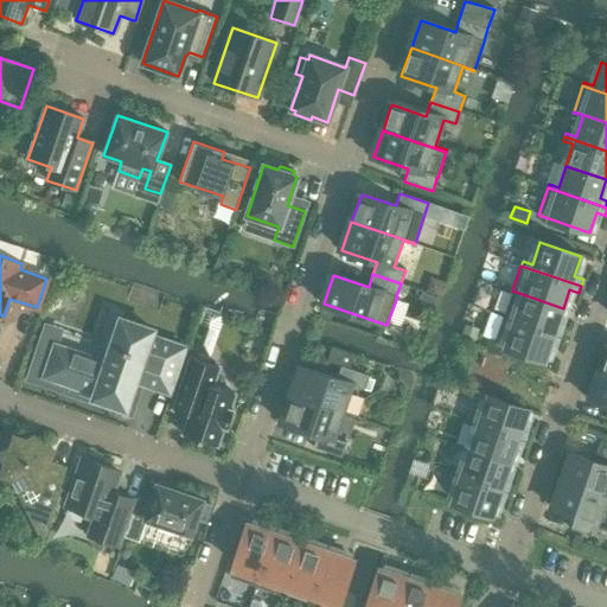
[(505,313),(504,317),(564,337),(567,331),(556,327),(563,308),(512,291),(512,292),(522,295),(515,315),(505,313)]
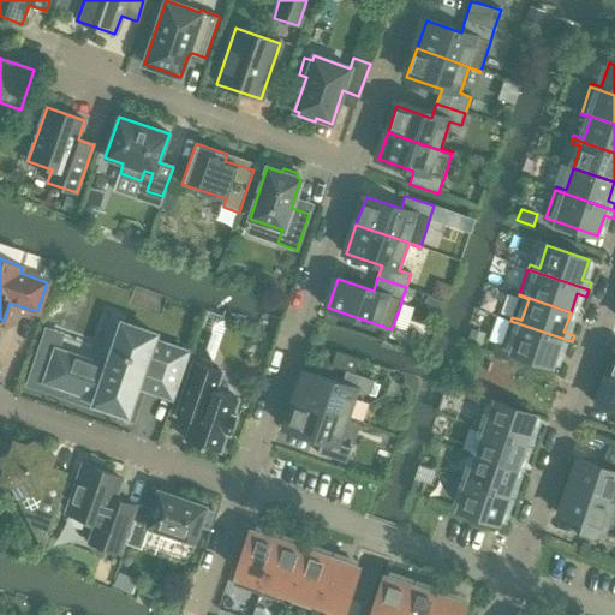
[(572,341),(511,321),(501,348),(553,365),(560,345),(569,348),(572,341)]
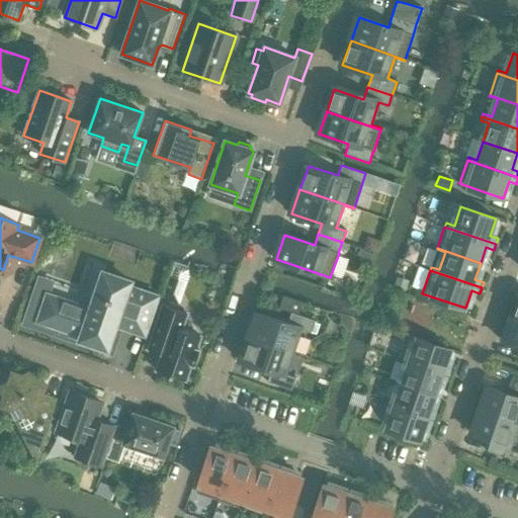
[(131,281),(103,272),(95,294),(93,293),(89,305),(91,306),(90,310),(33,290),(22,325),(66,339),(69,331),(81,336),(79,341),(84,342),(83,345),(85,346),(85,345),(99,350),(99,351),(100,351),(101,348),(106,350),(113,332),(118,333),(120,327),(144,335),(157,296),(128,287),(131,281)]
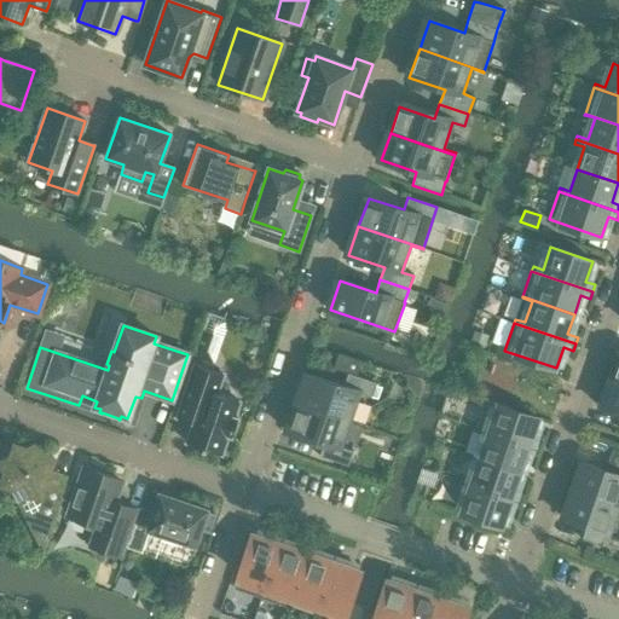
[(197,359),(219,366),(229,339),(207,331),(197,359)]
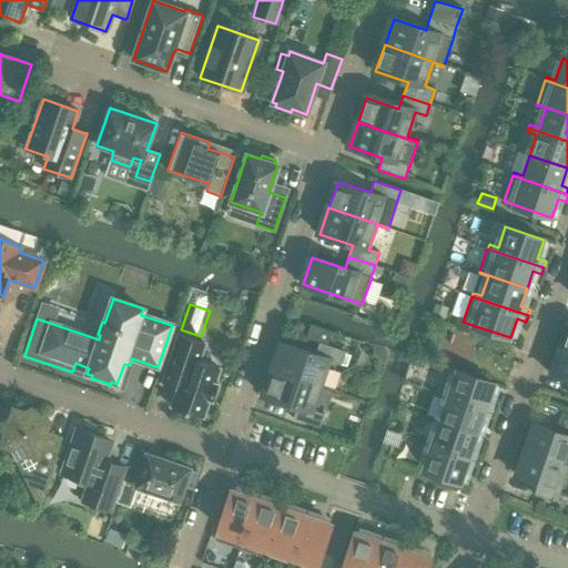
[(434,304),(429,316),(444,321),(447,308),(434,304)]
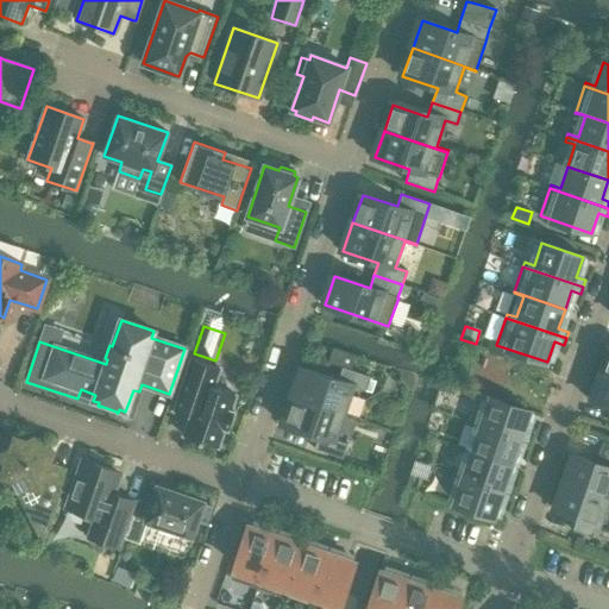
[(173,410),(189,416),(183,435),(218,447),(224,428),(227,429),(233,412),(231,410),(236,395),(213,388),(220,369),(190,358),(173,410)]
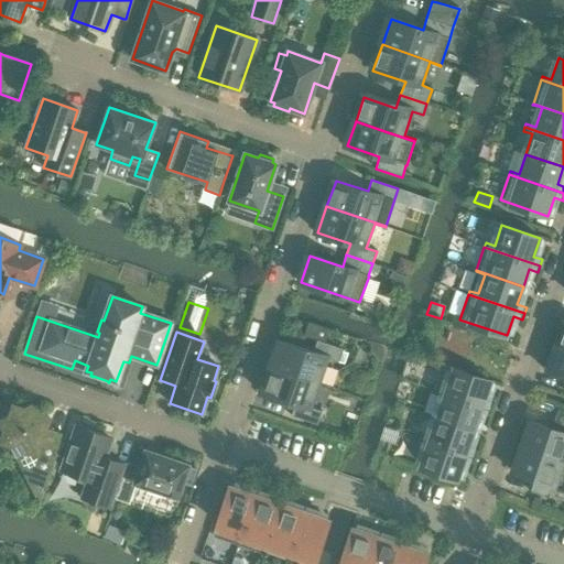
[(281,340),(272,367),(320,383),(328,359),(338,362),(343,349),(316,340),(313,351),(281,340)]
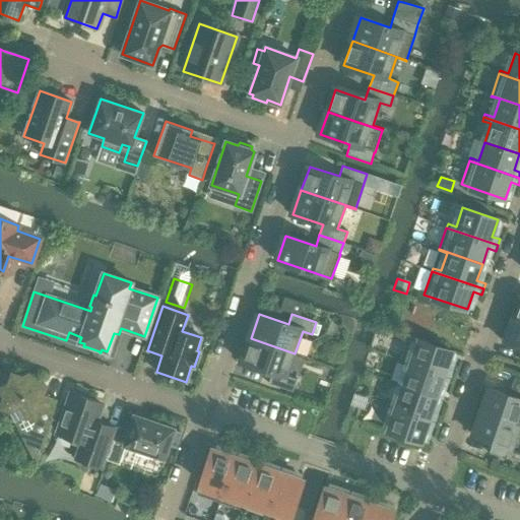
[(519,321),(512,319),(504,341),(519,346),(519,321)]
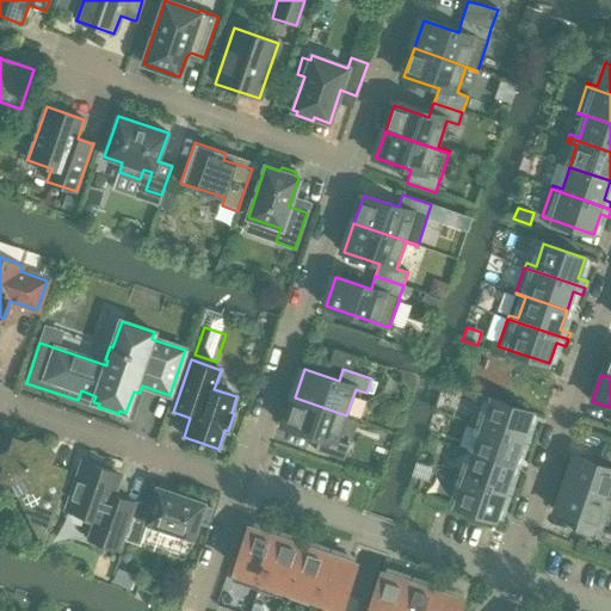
[(481,396),(471,423),(532,443),(535,437),(525,433),(531,413),(498,402),(481,396)]
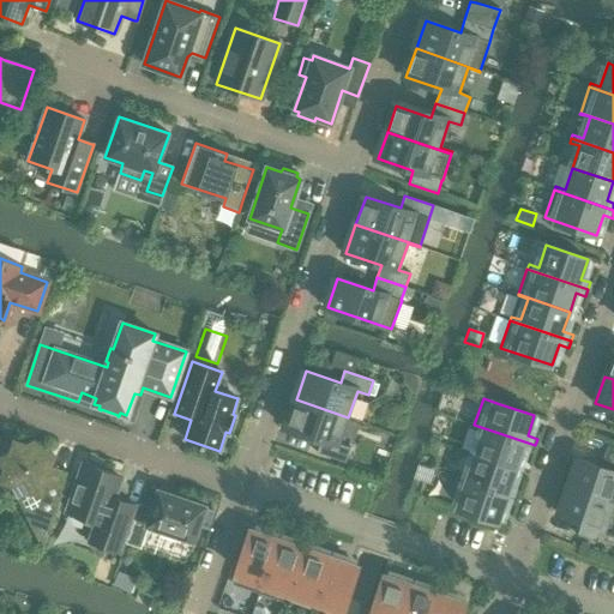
[(348,417),(296,399),(286,428),(321,440),(317,452),(345,463),(350,447),(339,444),(348,417)]
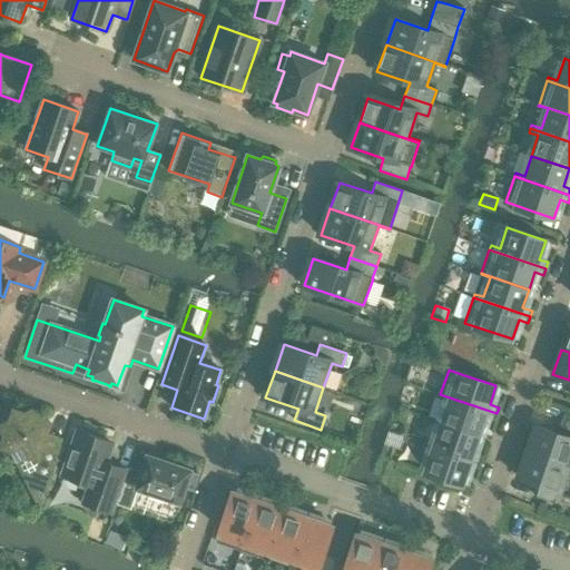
[(448,401),(440,421),(479,434),(485,418),(494,420),(497,413),(440,394),(439,397),(448,401)]
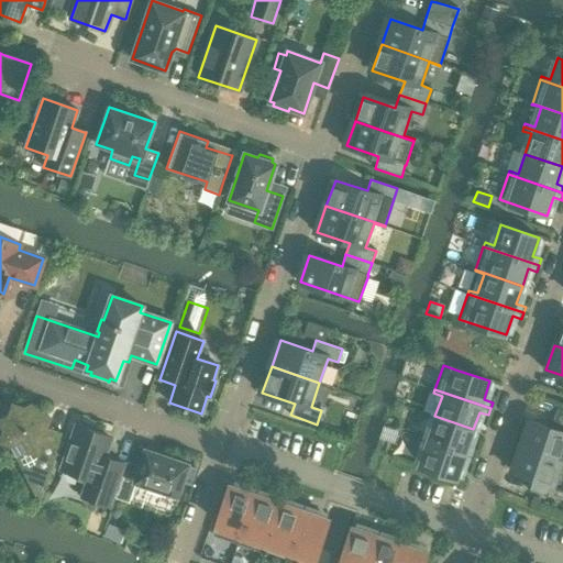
[(11,444),(40,500),(61,440),(50,437),(45,428),(48,417),(39,414),(33,404),(24,408),(13,405),(10,416),(0,420),(4,430),(1,440),(11,444)]
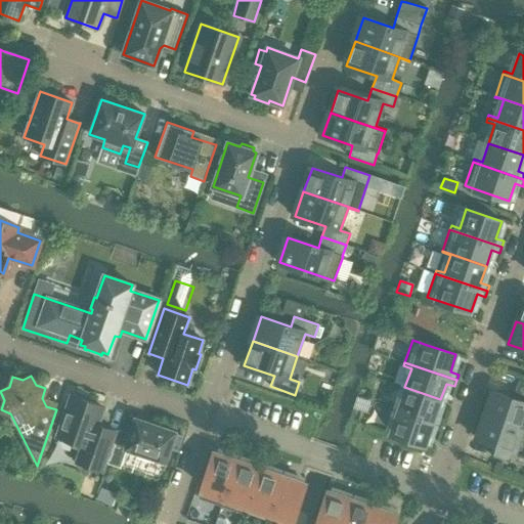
[(484,415),(522,427),(523,420),(523,382),(518,380),(516,386),(512,398),(491,391),(484,415)]
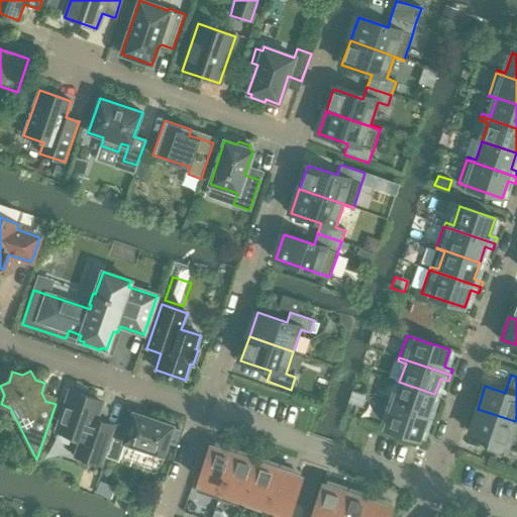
[(385,398),(384,401),(435,419),(437,413),(429,410),(434,394),(399,382),(393,401),(385,398)]
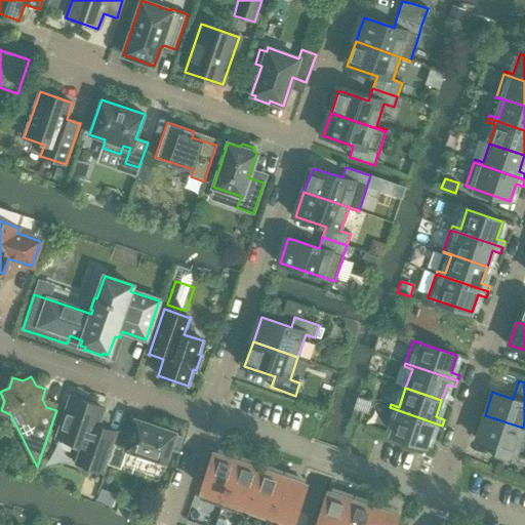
[(101,427),(96,426),(103,408),(72,398),(67,410),(66,409),(61,426),(62,426),(57,438),(74,443),(73,447),(81,450),(76,463),(102,472),(115,432),(101,427)]
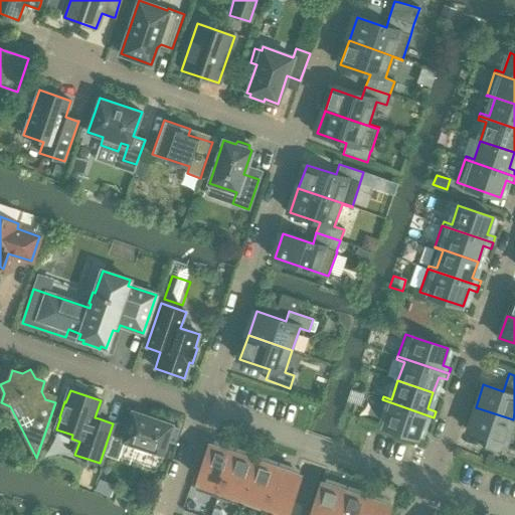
[(434,417),(382,399),(381,403),(389,405),(382,425),(417,438),(423,420),(432,423),(434,417)]
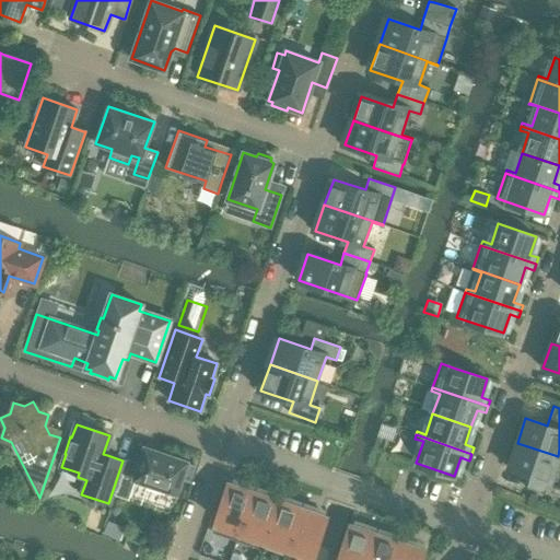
[(558,456),(517,443),(509,467),(531,475),(526,488),(545,494),(549,481),(558,456)]
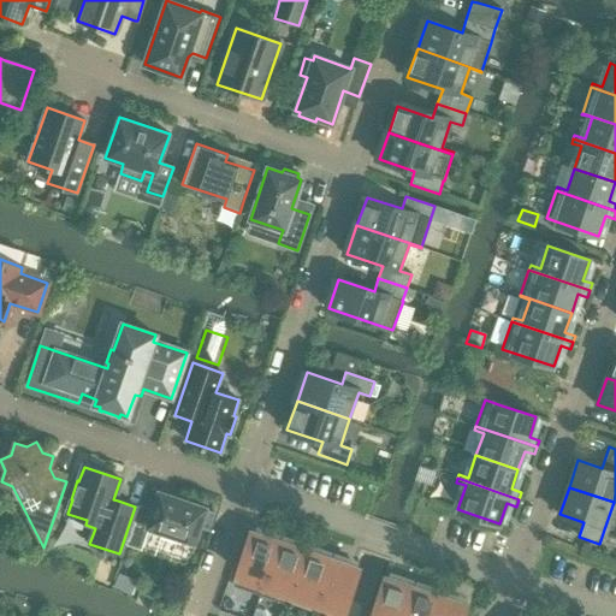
[(138,505),(130,533),(126,544),(141,549),(143,538),(148,527),(164,532),(161,537),(176,542),(177,537),(193,542),(197,528),(205,509),(205,508),(159,492),(153,510),(138,505)]
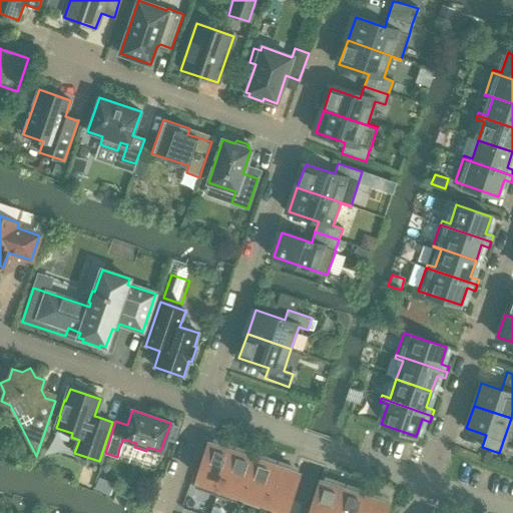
[(170,424),(164,440),(174,443),(179,427),(170,424)]
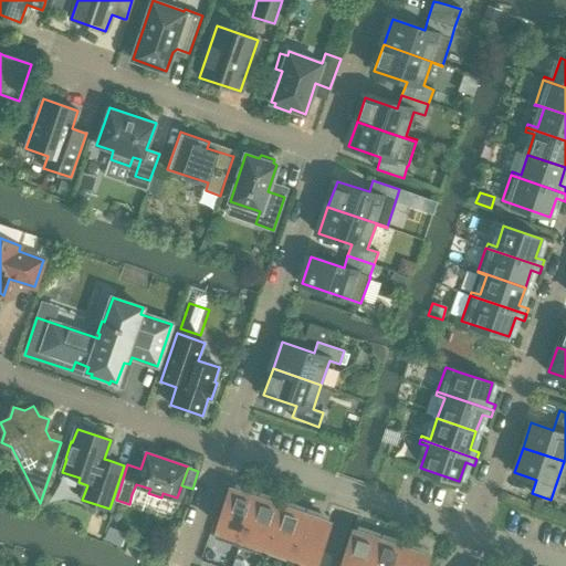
[(213,538),(239,547),(257,496),(231,488),(213,538)]
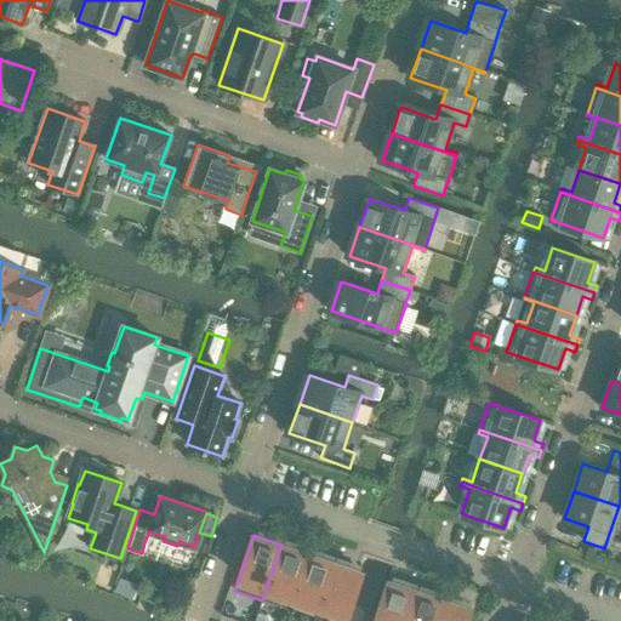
[(262,600),(289,609),(307,553),(281,545),(262,600)]
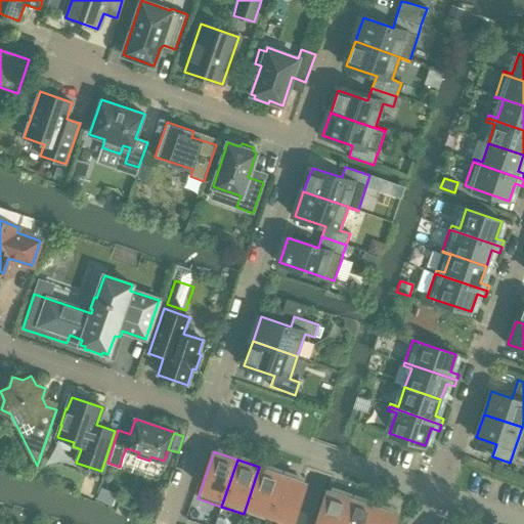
[(248,503),(269,510),(281,474),(259,467),(244,514),(248,503)]
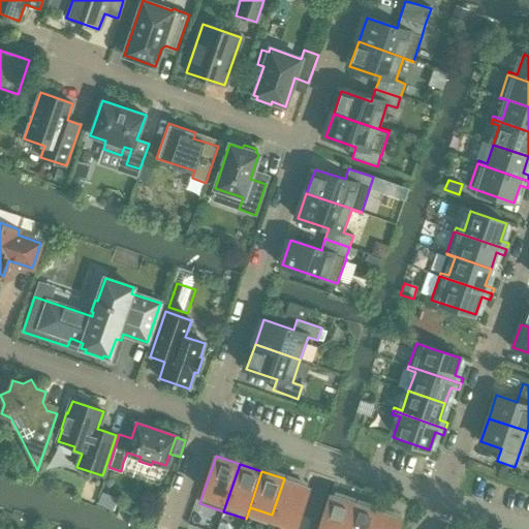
[(284,478),(272,515),(294,523),(296,523),(308,487),(307,487),(284,478)]
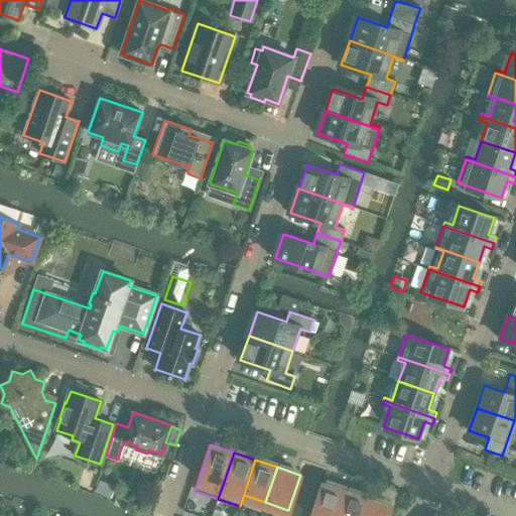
[(96,493),(108,498),(112,488),(100,483),(96,493)]
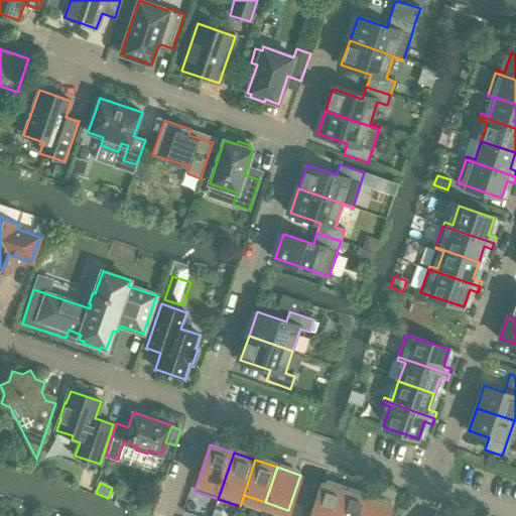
[(337,515),(346,491),(324,483),(323,483),(310,515),(337,515)]
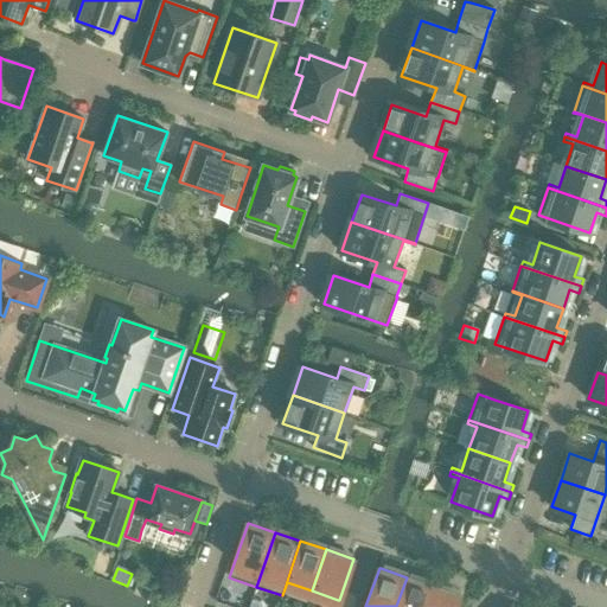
[(425,606),(433,586),(407,577),(396,606),(425,606)]
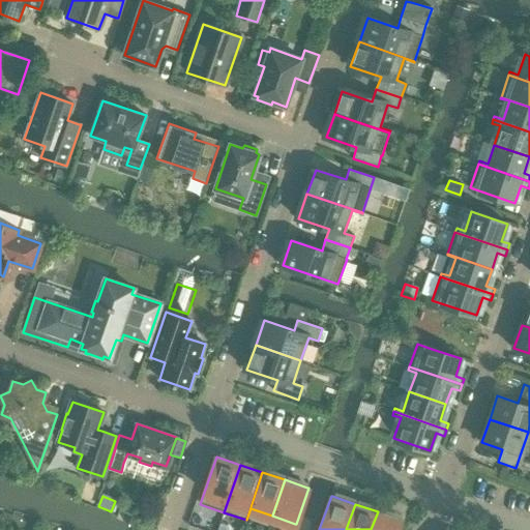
[(378,511),(371,529),(396,529),(401,520),(378,511)]
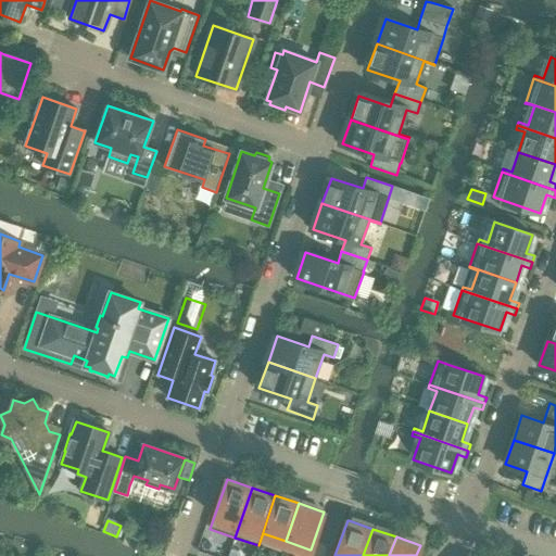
[(197,551),(211,555),(212,555),(215,546),(200,541),(197,551)]
